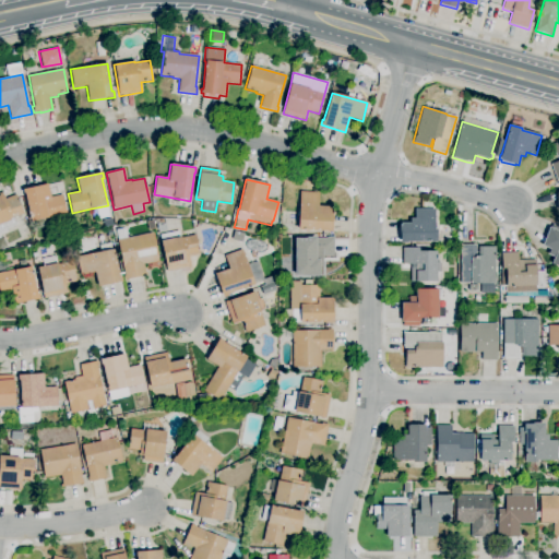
[(31,222),(25,193),(23,193),(23,189),(47,183),(50,198),(62,195),(67,214),(48,218),(31,222)]
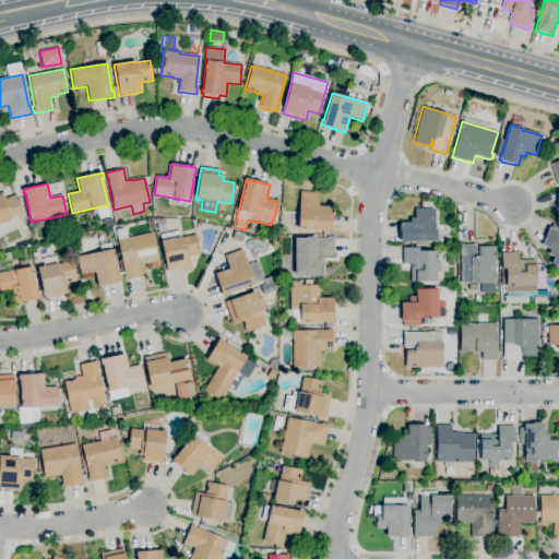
[(332,233),(326,233),(326,232),(298,230),(299,191),(319,192),(318,206),(333,206),(332,233)]
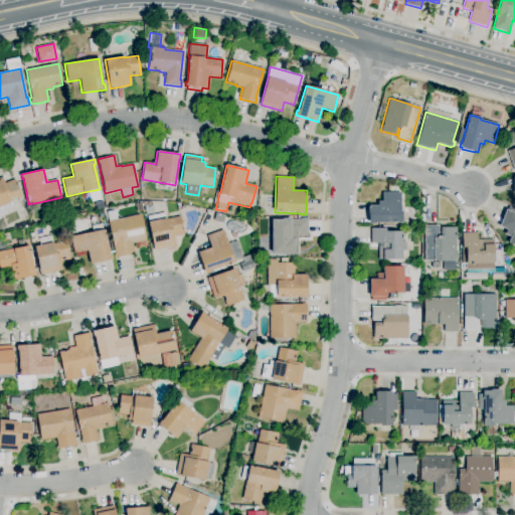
[(0,219),(0,178),(2,177),(4,183),(14,179),(22,196),(12,200),(15,207),(6,211),(7,213),(0,215),(0,217),(1,219),(0,219)]
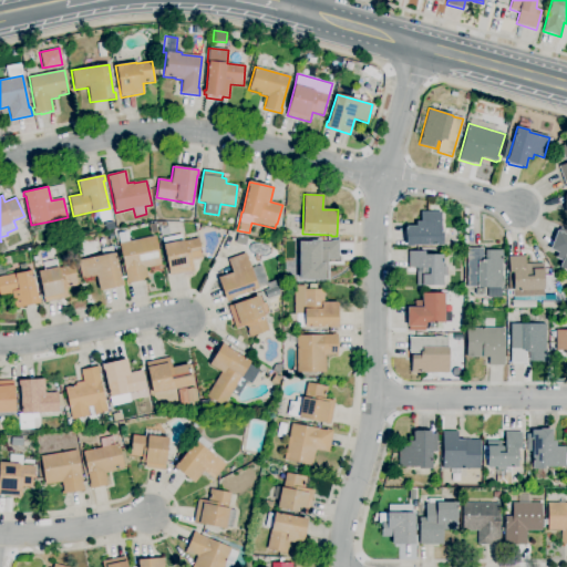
[(413,246),(405,246),(405,237),(404,237),(404,228),(406,228),(406,226),(415,226),(415,222),(421,222),(421,212),(441,212),(441,233),(443,233),(443,246),(413,246)]
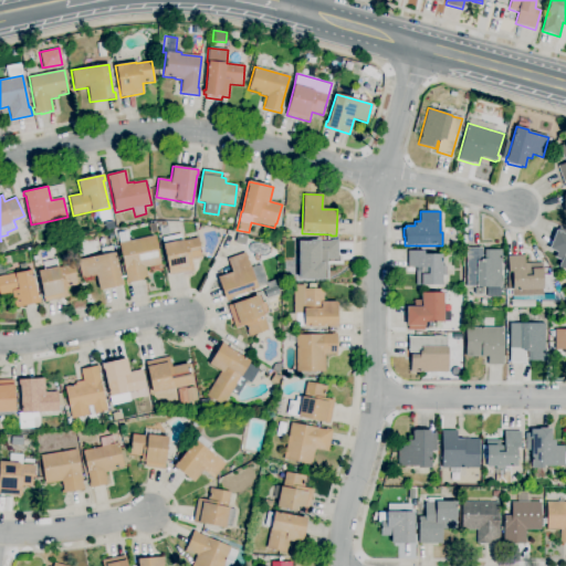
[(160,236),(158,227),(167,224),(169,233),(160,236)]
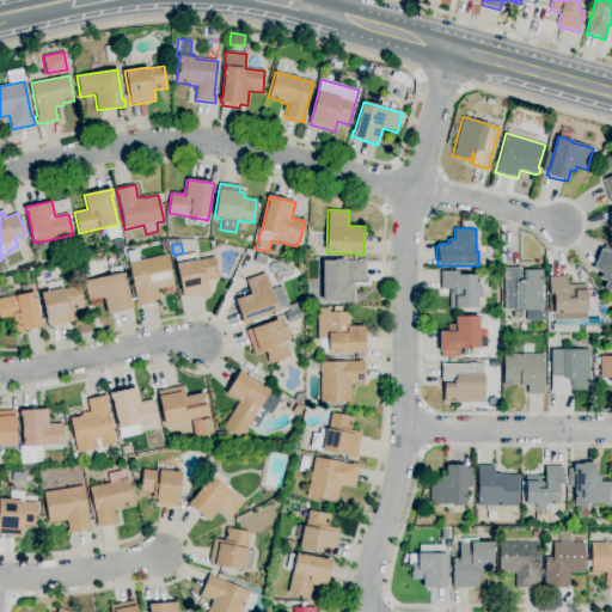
[(611,292),(604,289),(607,281),(600,277),(601,273),(593,269),(603,245),(611,249),(611,292)]
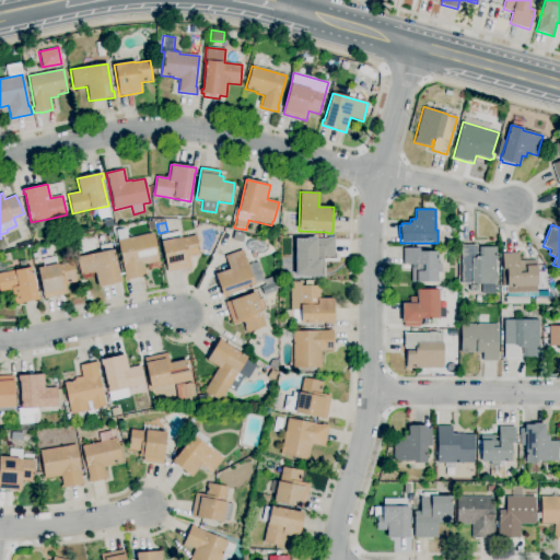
[(167,272),(166,268),(164,269),(163,264),(165,263),(165,259),(162,260),(159,242),(162,242),(160,235),(179,231),(181,238),(196,235),(200,256),(189,258),(191,268),(167,272)]
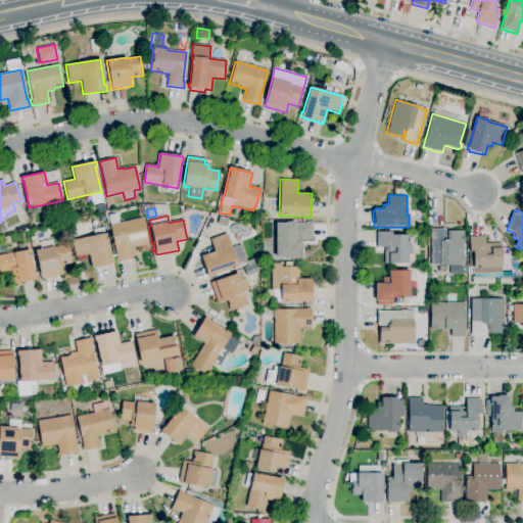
[(116,262),(115,257),(116,257),(109,225),(143,218),(149,244),(135,247),(136,254),(137,254),(137,257),(116,262)]
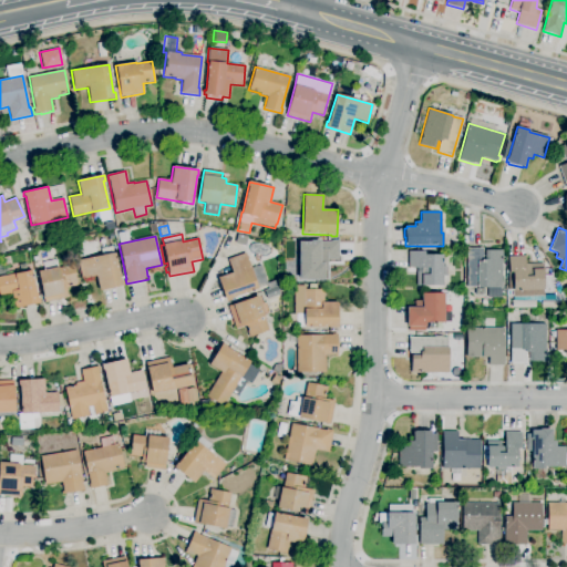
[(306,279),(299,279),(299,241),(310,241),(310,240),(320,240),(320,241),(331,241),(331,240),(338,240),(339,259),(325,259),(325,267),(323,267),(325,280),(306,280),(306,279)]
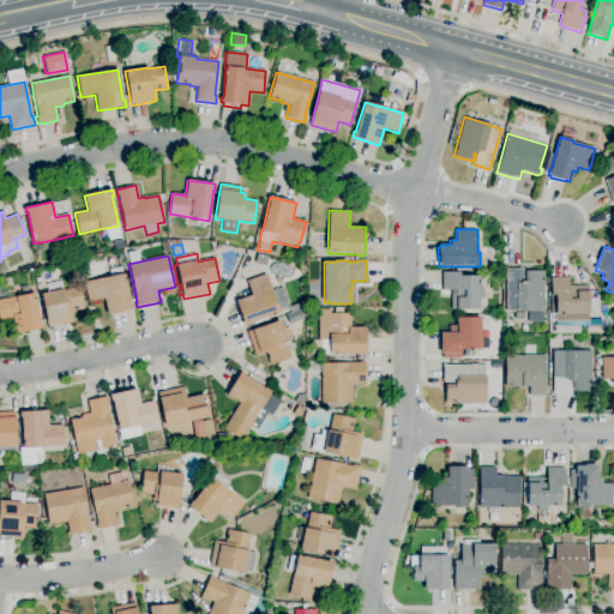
[(108,315),(104,299),(89,302),(84,282),(110,277),(109,269),(122,265),(124,274),(125,274),(132,304),(134,309),(108,315)]
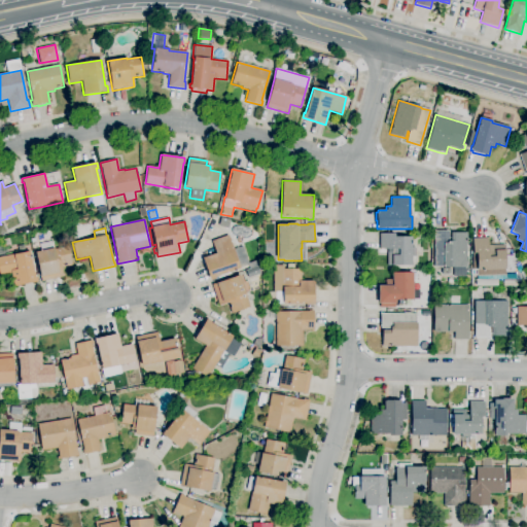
[(466,268),(444,268),(444,267),(434,267),(434,231),(449,231),(449,233),(467,233),(467,244),(466,244),(466,268)]
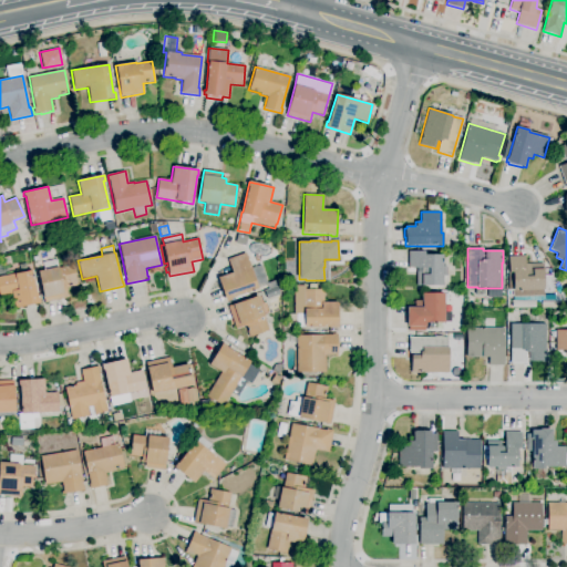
[(443,287),(422,287),(422,286),(416,286),(416,272),(422,272),(422,268),(409,268),(409,251),(424,251),(424,255),(443,255),(443,267),(446,267),(446,276),(443,276),(443,287)]
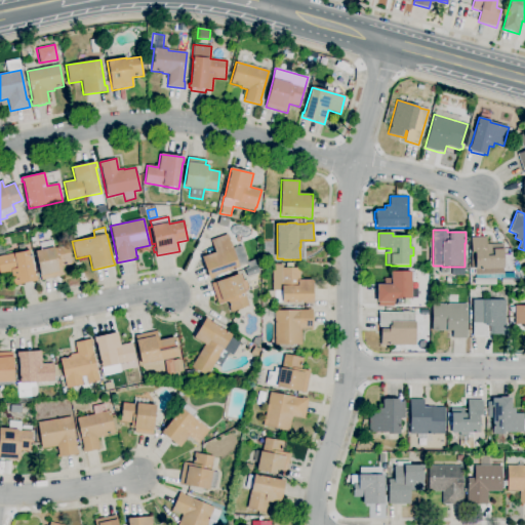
[(209,279),(202,257),(214,252),(210,240),(228,234),(239,268),(214,276),(214,277),(209,279)]
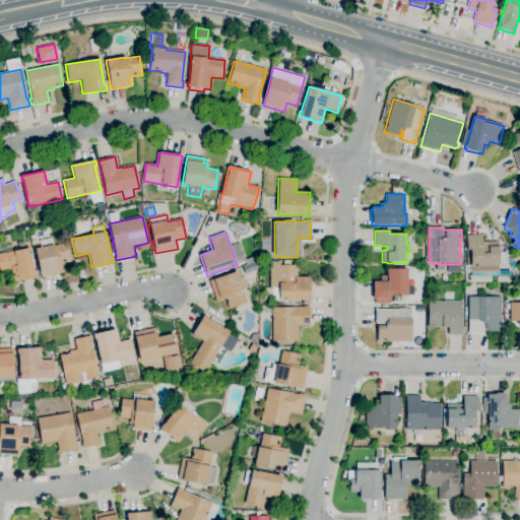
[(471,272),(471,266),(470,266),(470,258),(466,258),(465,250),(466,250),(466,236),(481,235),(481,242),(498,242),(499,247),(498,247),(499,253),(507,253),(507,268),(499,268),(499,271),(471,272)]
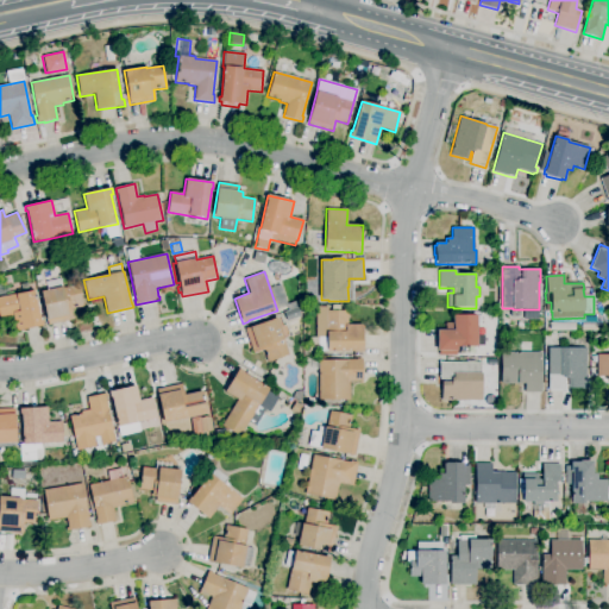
[(48,325),(41,292),(62,287),(63,288),(79,284),(83,307),(71,309),(73,320),(48,325)]
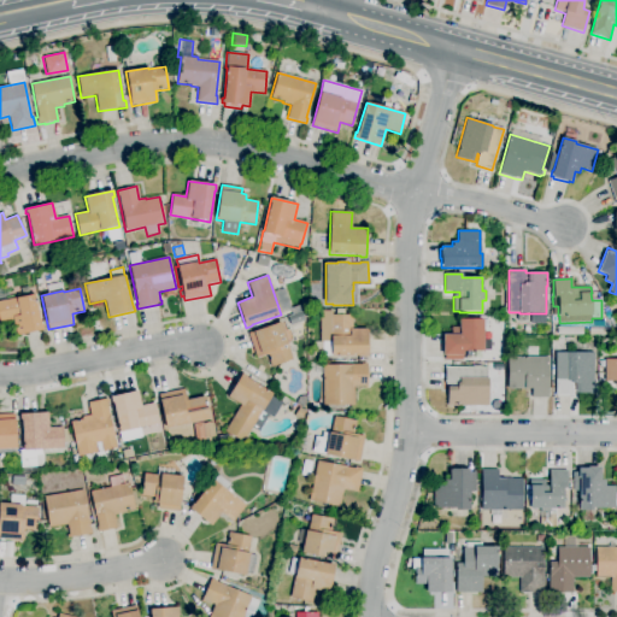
[(16,335),(13,322),(4,323),(5,324),(0,325),(0,301),(17,298),(35,294),(41,324),(42,324),(43,330),(16,335)]
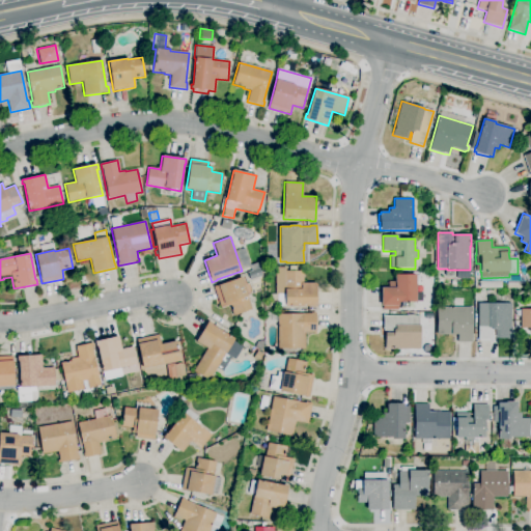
[(284,309),(278,309),(278,295),(276,295),(276,268),(285,268),(285,272),(288,271),(288,267),(296,267),(296,272),(303,271),(303,283),(316,283),(316,307),(312,307),(284,307),(284,309)]
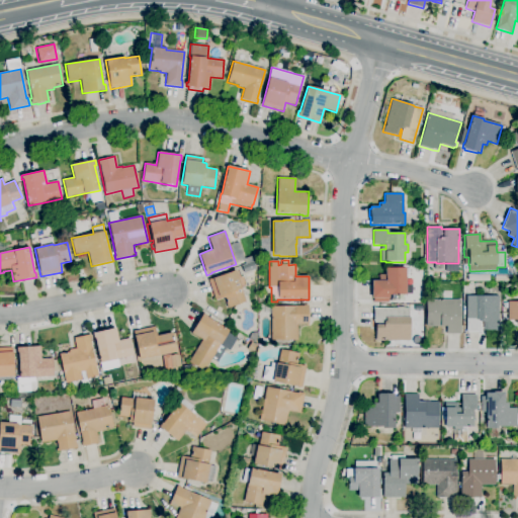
[(244,273),(241,266),(253,261),(253,262),(255,261),(257,265),(254,266),(255,269),(244,273)]
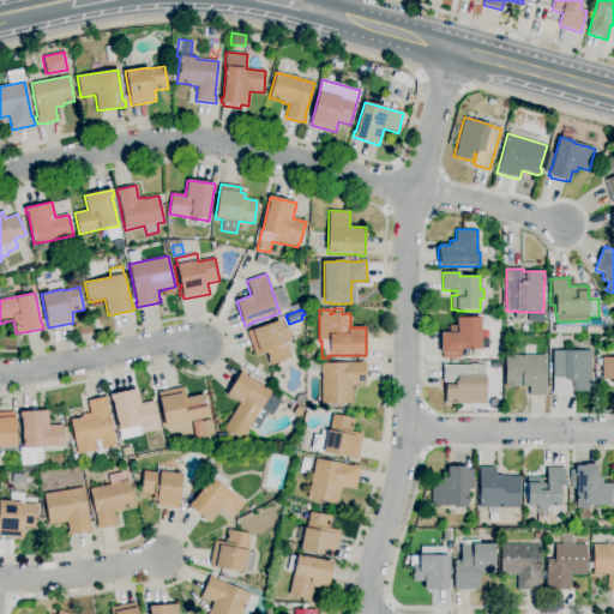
[(461,359),(443,359),(443,354),(440,354),(441,333),(449,333),(449,326),(456,326),(457,318),(481,318),(481,337),(488,338),(488,349),(481,349),(481,350),(461,350),(461,359)]
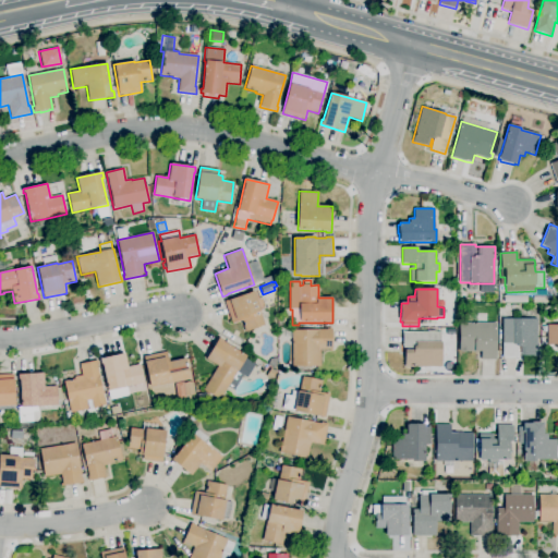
[(245,332),(241,322),(232,324),(225,302),(229,300),(229,301),(254,291),(257,300),(262,298),(264,305),(263,306),(264,308),(259,311),(265,326),(245,332)]
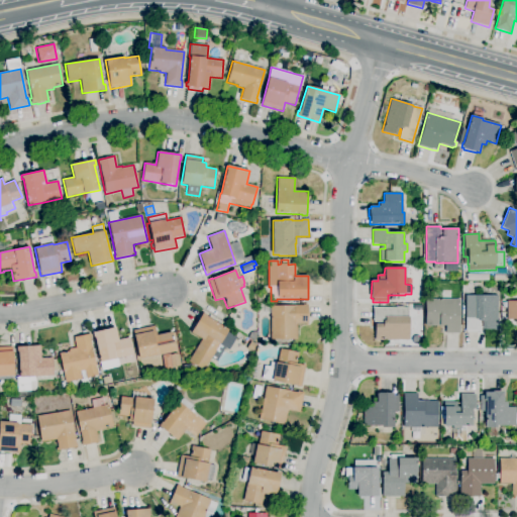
[(480,331),(466,331),(466,295),(498,295),(498,320),(498,330),(482,330),(482,321),(480,321),(480,331)]
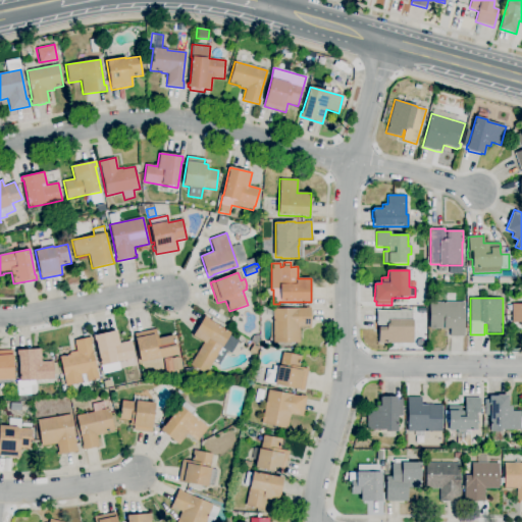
[(464,336),(450,336),(450,329),(429,328),(429,302),(464,302),(464,336)]
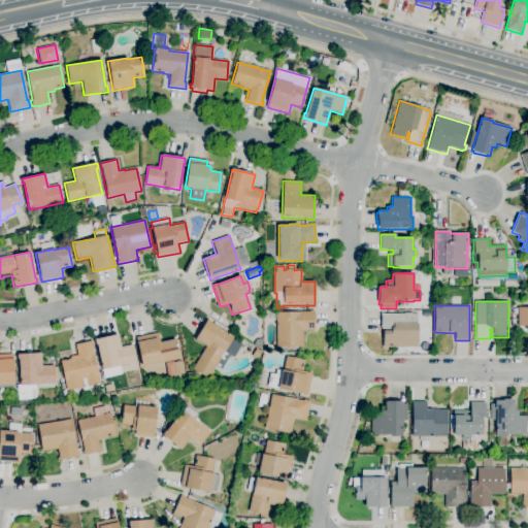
[(527,331),(526,331),(526,327),(517,327),(518,307),(527,307),(527,331)]
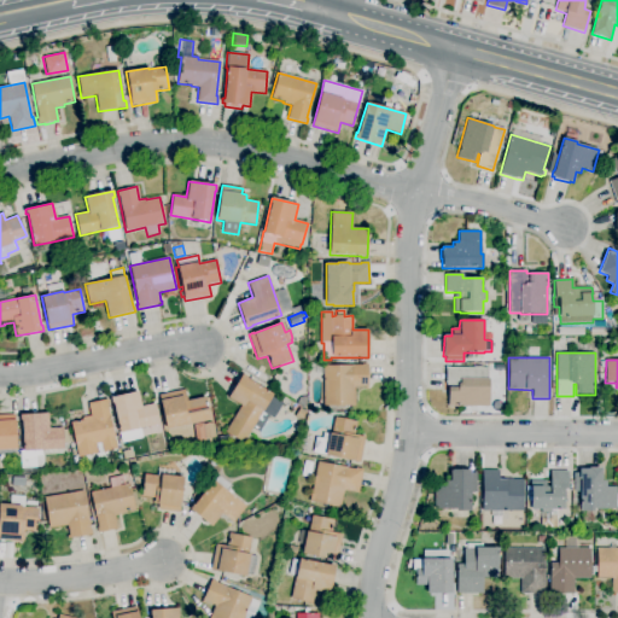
[(328,412),(328,406),(324,407),(324,366),(362,366),(362,363),(367,363),(368,389),(365,389),(365,386),(354,388),(355,406),(334,406),(334,412),(328,412)]
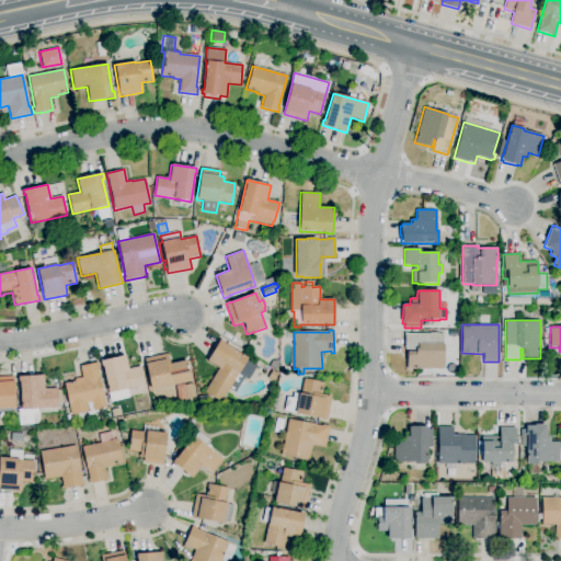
[(444,369),(407,369),(407,352),(415,352),(415,350),(405,350),(405,334),(443,334),(443,344),(444,344),(444,369)]
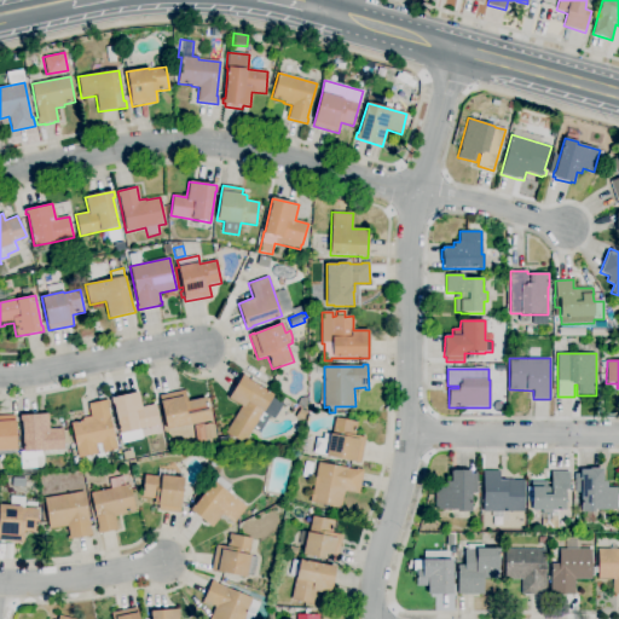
[(243,444),(225,433),(241,406),(227,399),(242,375),(247,379),(247,380),(273,395),(262,412),(243,444)]
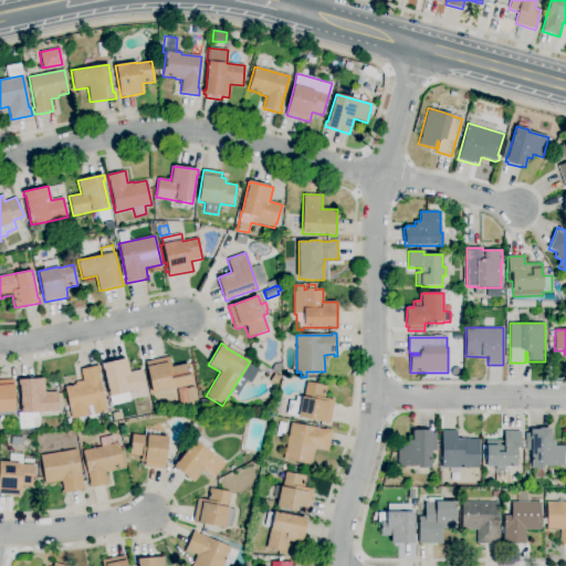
[(153,394),(146,362),(169,357),(171,367),(188,364),(192,385),(153,394)]
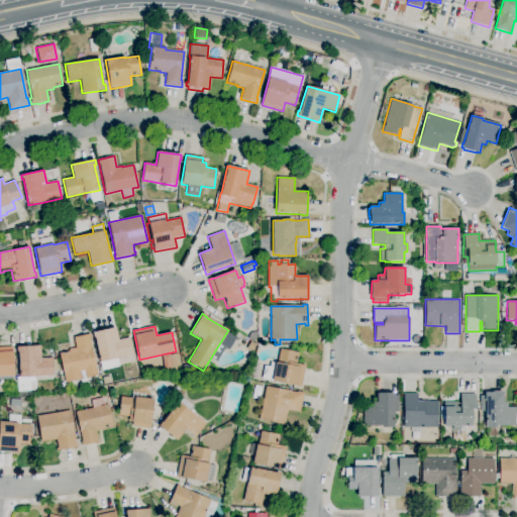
[(100,363),(95,340),(94,340),(92,332),(115,327),(118,340),(129,338),(132,354),(115,358),(100,363)]
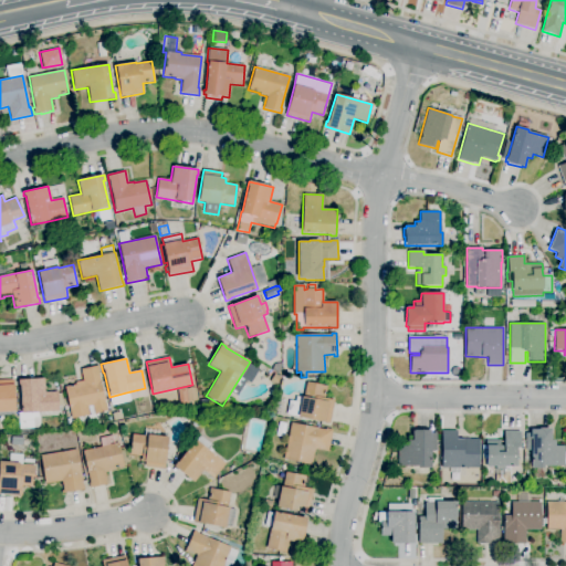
[(72,419),(64,387),(70,386),(70,384),(83,380),(81,369),(98,366),(100,369),(98,369),(107,411),(94,413),(92,406),(87,407),(88,415),(72,419)]
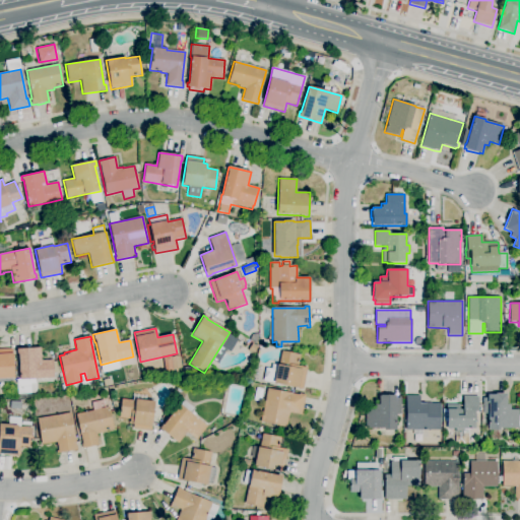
[(253,353),(248,350),(252,343),(257,346),(253,353)]
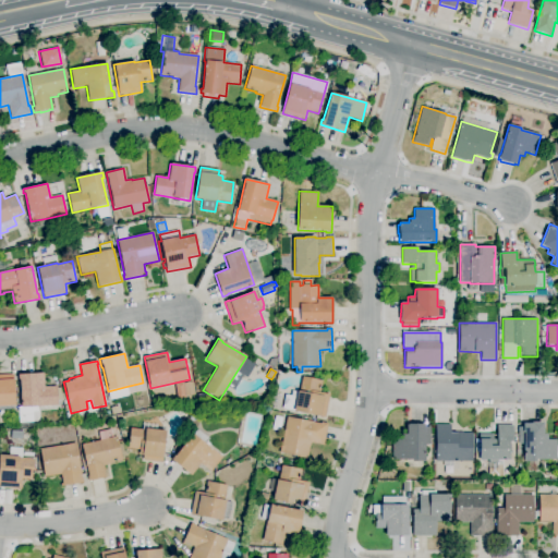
[(62,401),(57,402),(58,407),(38,407),(38,408),(21,408),(20,380),(19,380),(19,374),(44,373),(44,387),(57,386),(57,388),(60,388),(62,401)]
